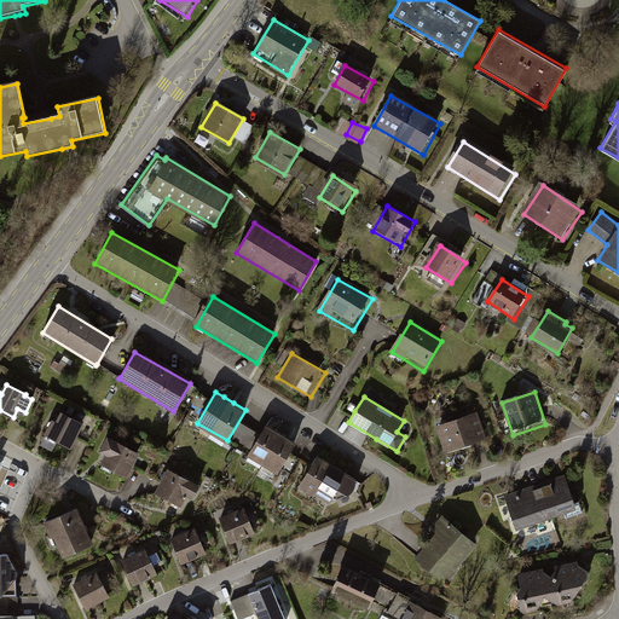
[(84,424),(62,412),(48,437),(70,449),(84,424)]
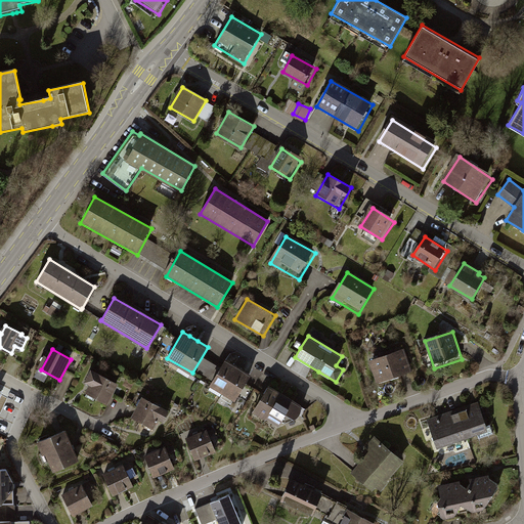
[(405,350),(373,361),(381,385),(413,374),(405,350)]
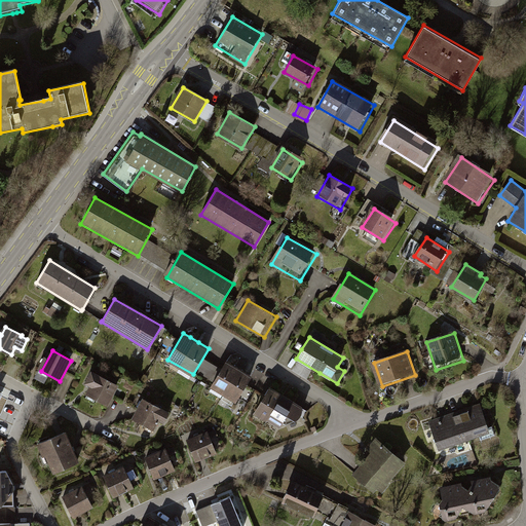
[(235,367),(228,362),(213,387),(237,403),(253,377),(246,373),(235,367)]
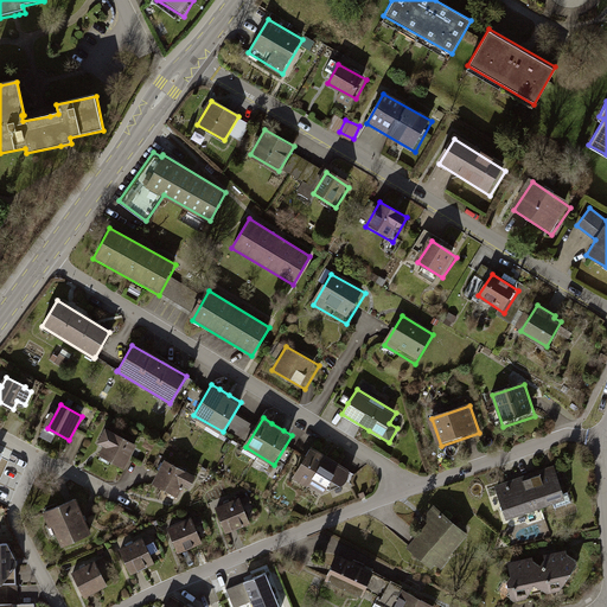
[(135,445),(106,428),(97,443),(104,447),(101,454),(123,466),(135,445)]
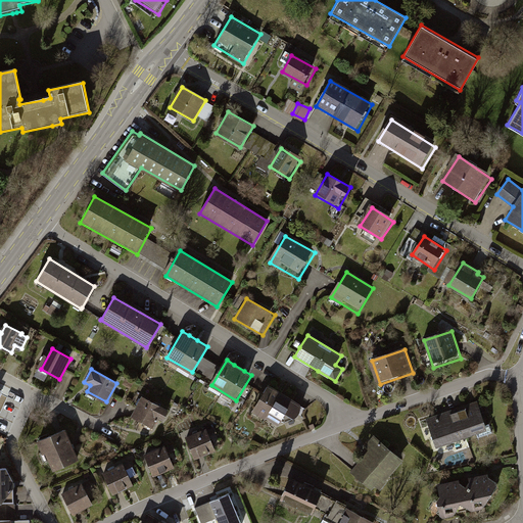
[(276,390),(270,386),(253,414),(279,428),(295,401),(285,395),(276,390)]
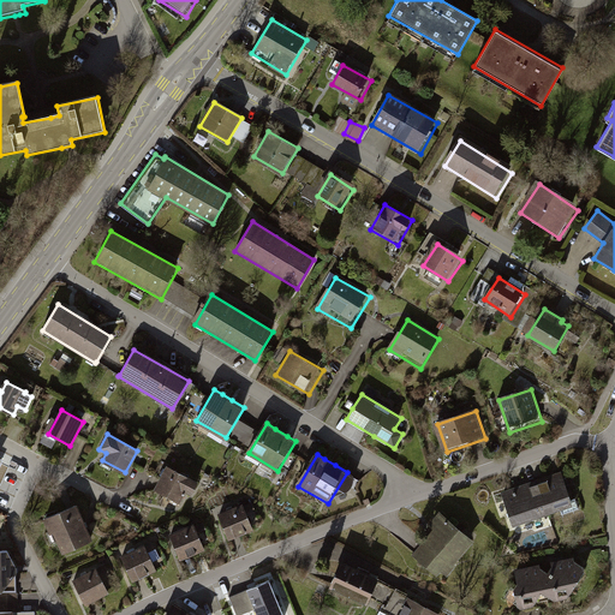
[(198,487),(167,469),(154,494),(184,511),(198,487)]
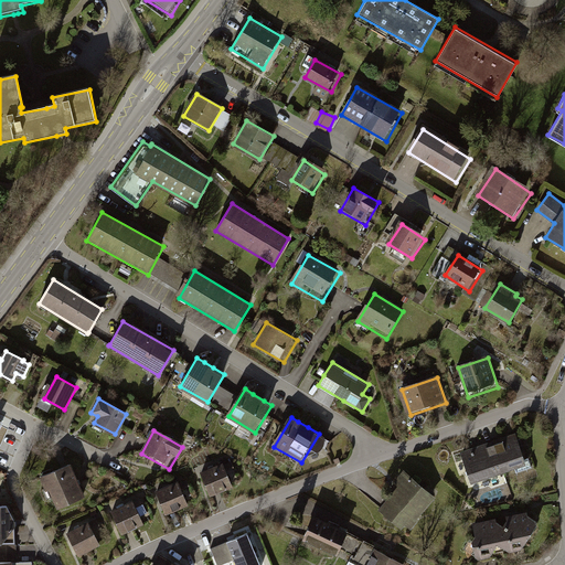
[(480,450),(465,455),(473,487),(529,471),(520,439),(504,444),(480,450)]
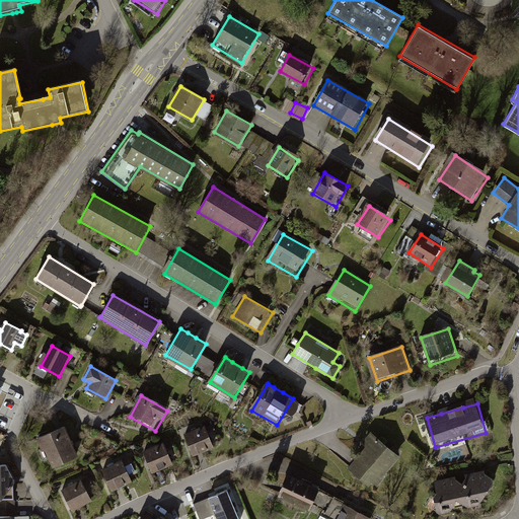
[(65,426),(39,437),(52,466),(77,455),(65,426)]
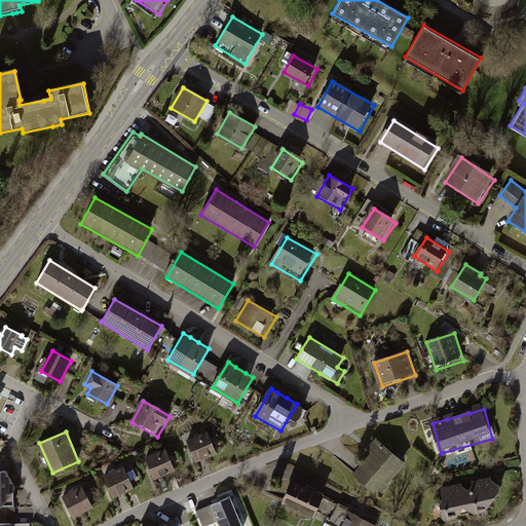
[(209,433),(187,442),(196,462),(218,453),(209,433)]
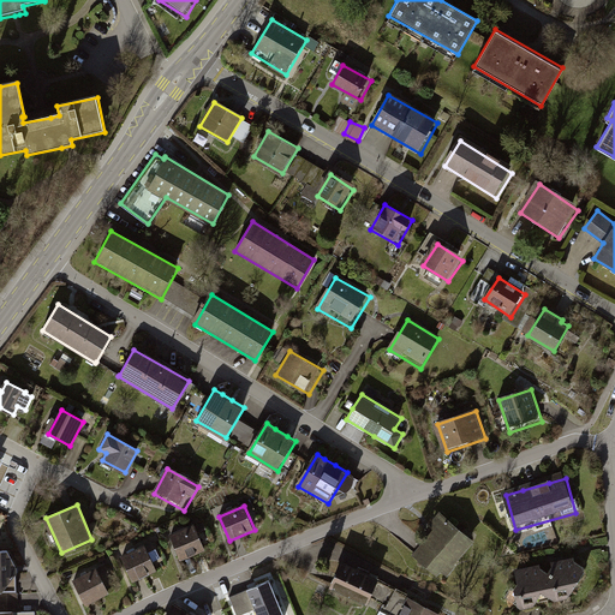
[(476,544),(442,518),(413,556),(447,581),(476,544)]
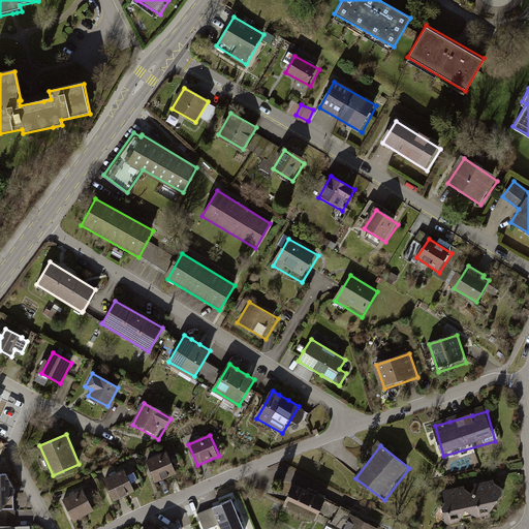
[(168,452),(146,461),(154,483),(177,473),(168,452)]
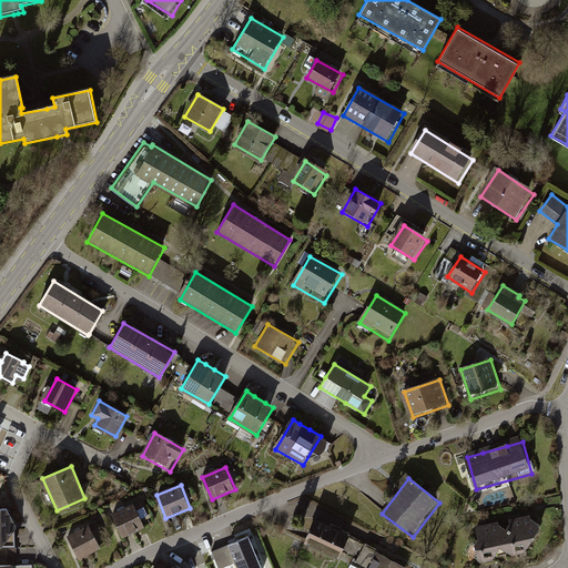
[(130,507),(113,514),(123,538),(140,531),(130,507)]
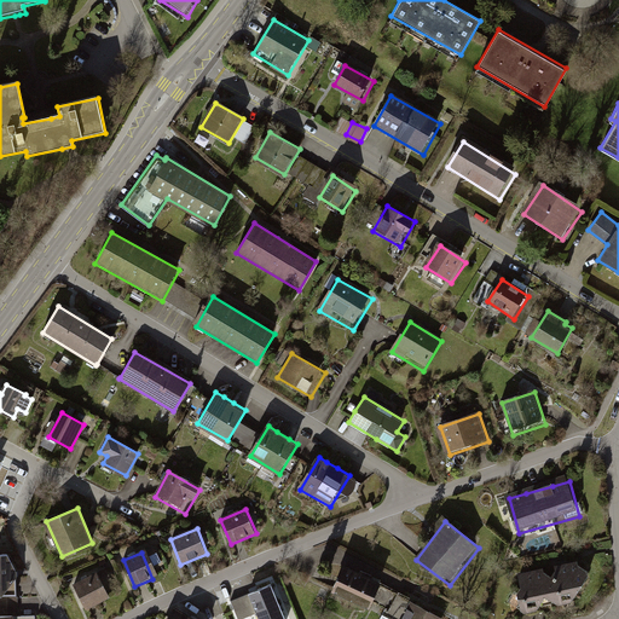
[(6,555),(0,554),(0,595),(16,595),(16,573),(6,555)]
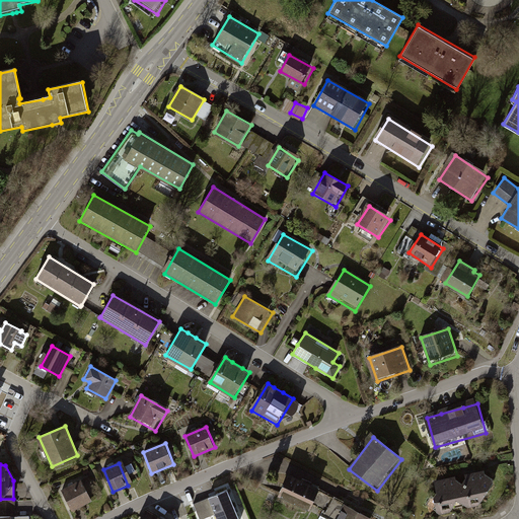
[(465,477),(461,484),(462,490),(457,500),(468,508),(477,506),(494,483),(493,478),(485,473),(484,469),(464,473),(465,477)]
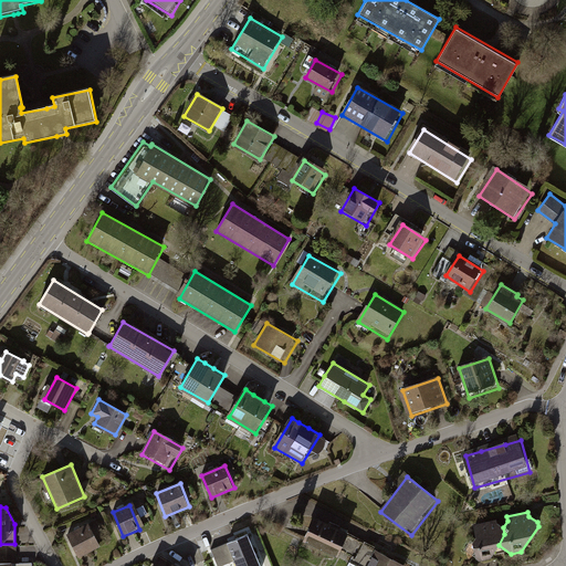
[(339,555),(350,534),(315,517),(305,538),(339,555)]
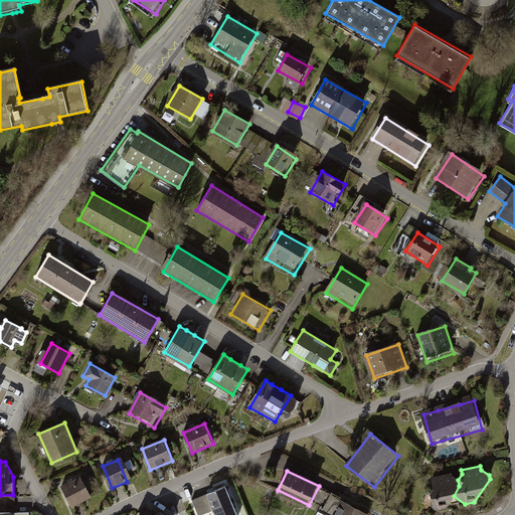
[(452,476),(452,472),(431,477),(433,488),(430,493),(433,507),(436,509),(446,507),(454,496),(459,486),(458,480),(452,476)]
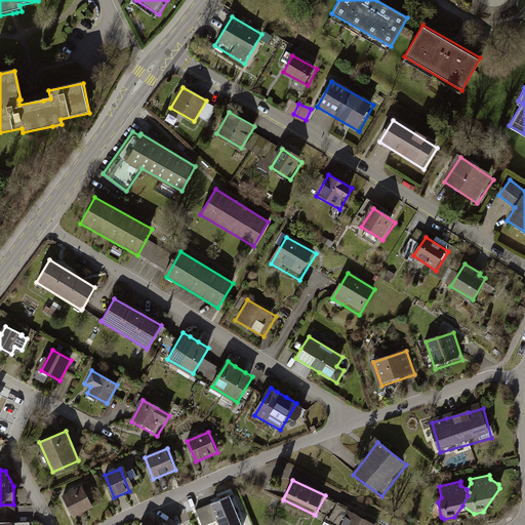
[(82,487),(63,496),(72,516),(91,507),(82,487)]
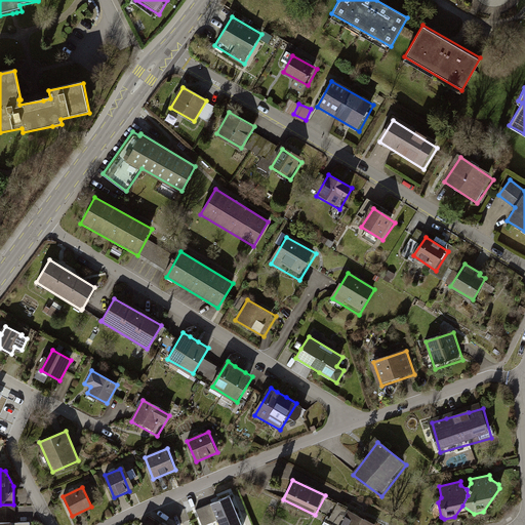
[(240,524),(229,496),(219,499),(195,510),(201,524),(207,524),(218,521),(219,524),(240,524)]
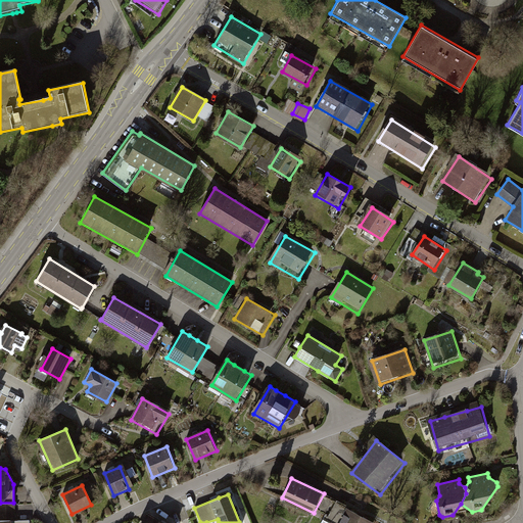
[(14,520),(14,506),(0,506),(0,522),(30,522),(30,520),(14,520)]
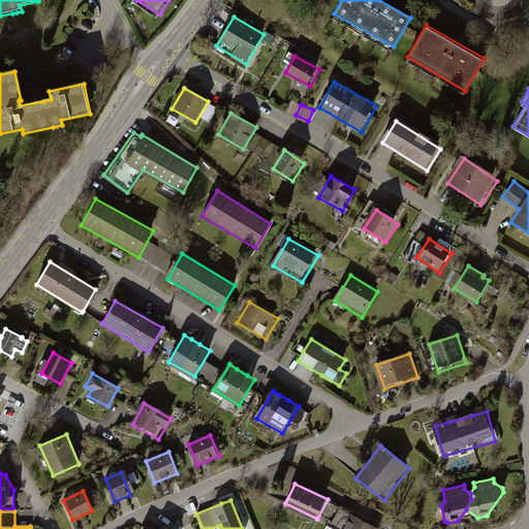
[(377,528),(348,515),(341,528),(377,528)]
